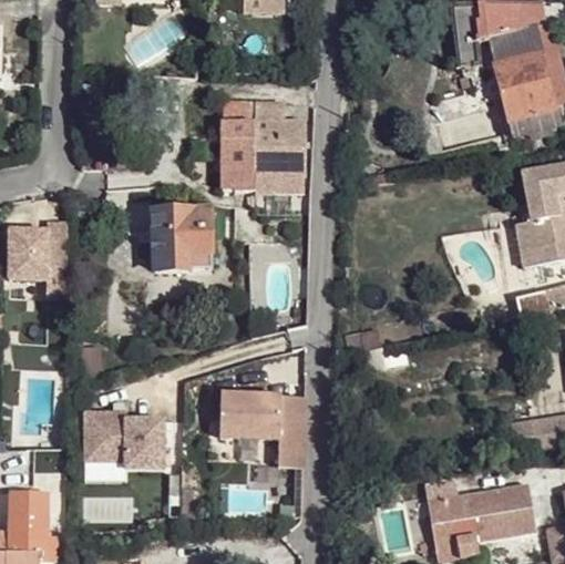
[(240,0),(240,9),(280,9),(280,0),(240,0)]
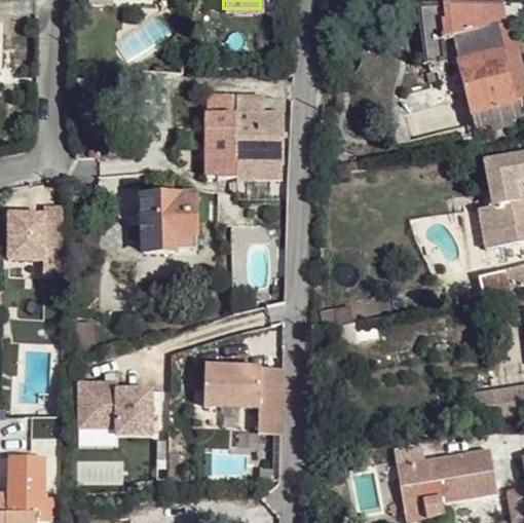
[(450,36),(475,126),(517,116),(491,24),(503,20),(500,1),(416,3),(421,44),(442,38),(450,36)]
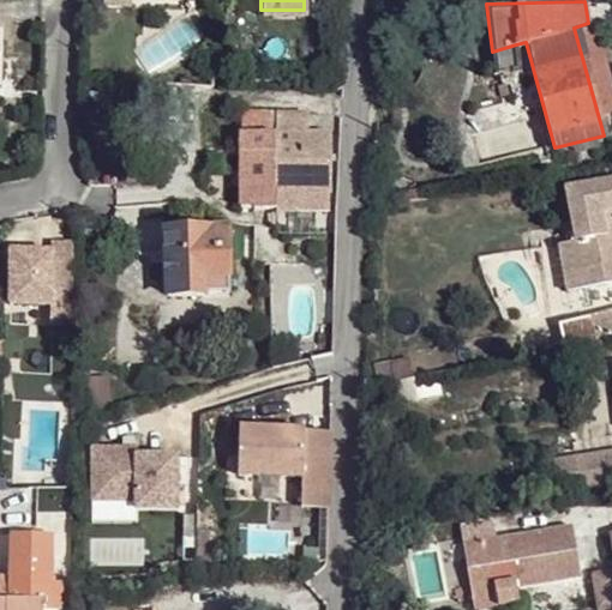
[(574,28),(604,136),(611,132),(611,89),(593,22),(588,23),(574,28)]
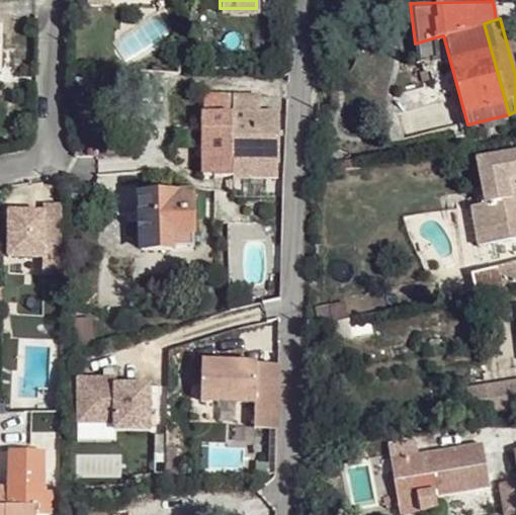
[(415,44),(417,62),(438,60),(435,37),(415,44)]
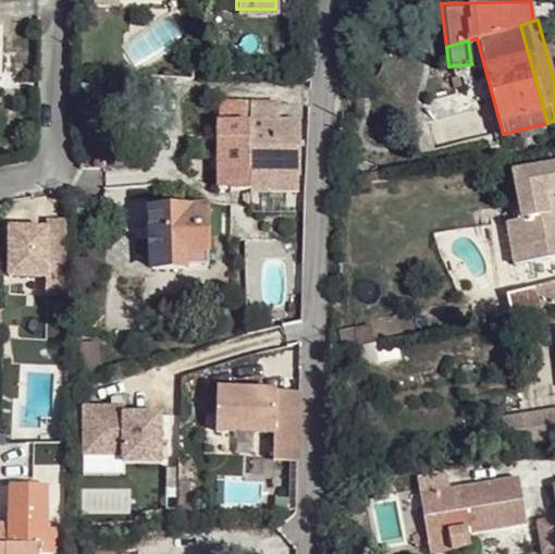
[(229,186),(229,187),(297,187),(296,172),(298,172),(299,120),(299,118),(278,118),(278,99),(216,99),(216,119),(216,138),(216,185),(229,186)]
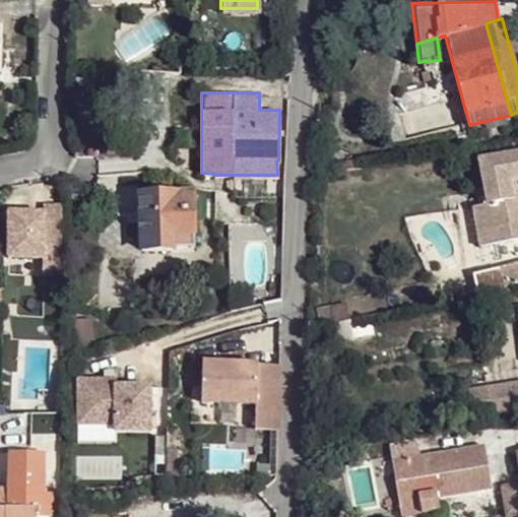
[(471,205),(478,245),(517,238),(517,150),(477,158),(482,188),(475,189),(478,204),(471,205)]
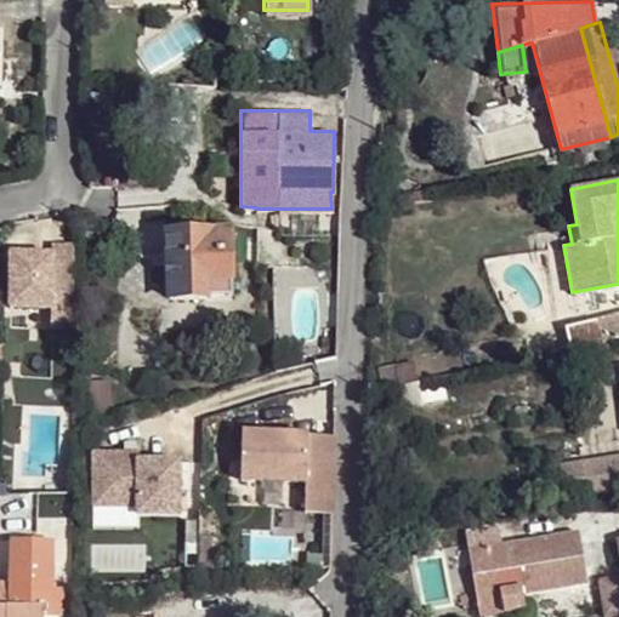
[(404,192),(407,201),(427,198),(426,188),(404,192)]
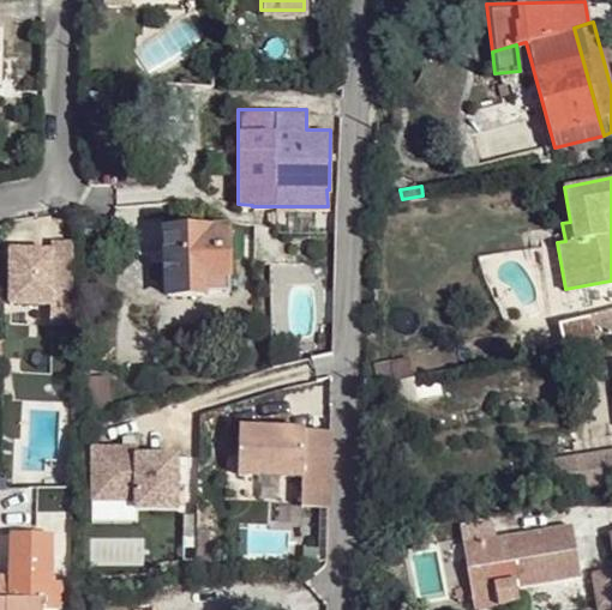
[(165,259),(166,291),(202,293),(202,290),(202,273),(227,272),(225,225),(171,228),(172,259),(165,259)]
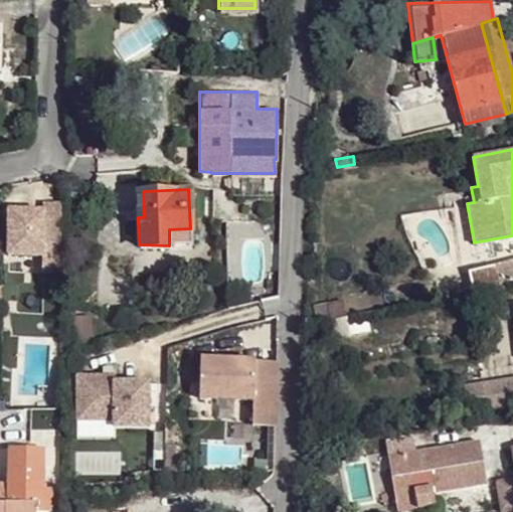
[(58,289),(59,201),(41,201),(41,209),(7,208),(7,253),(41,253),(41,288),(50,288),(58,289)]
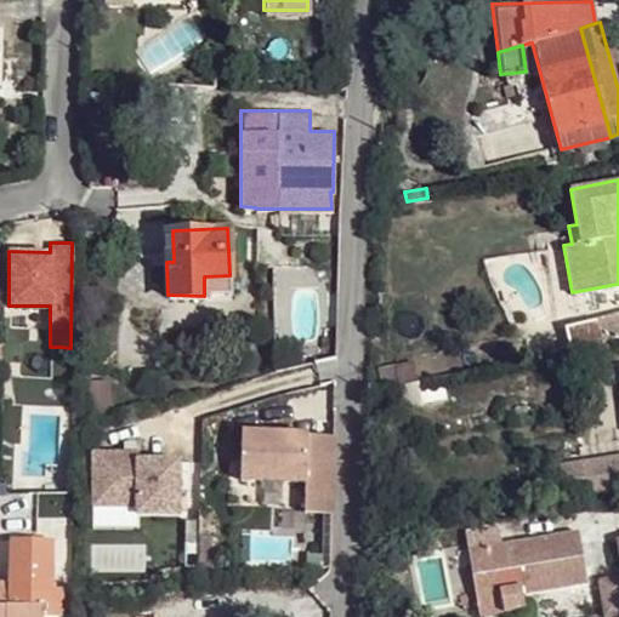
[(204,276),(204,293),(230,293),(230,275),(204,276)]
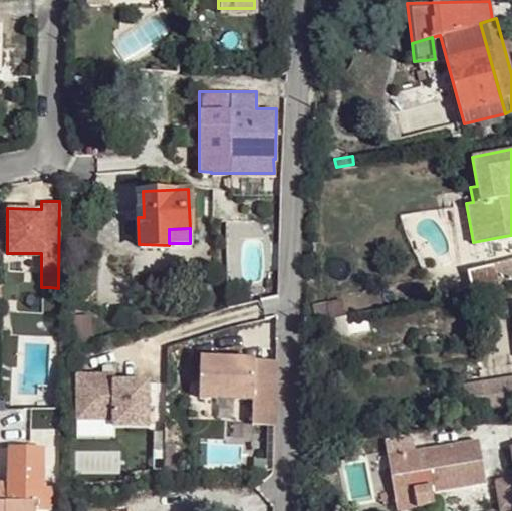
[(511,257),(466,269),(470,288),(498,282),(498,280),(511,276),(511,257)]
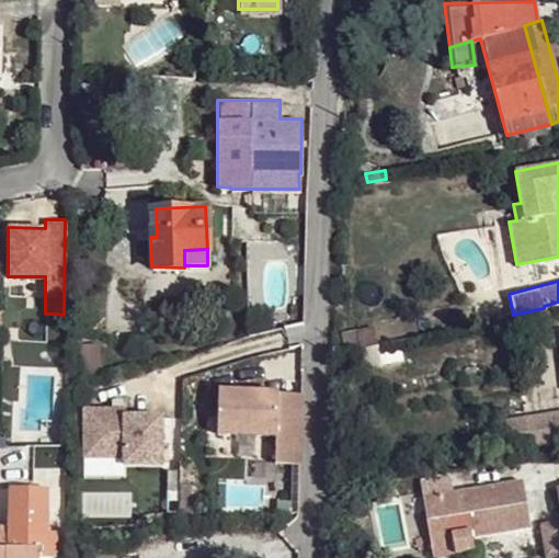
[(354,329),(357,346),(376,343),(373,325),(354,329)]
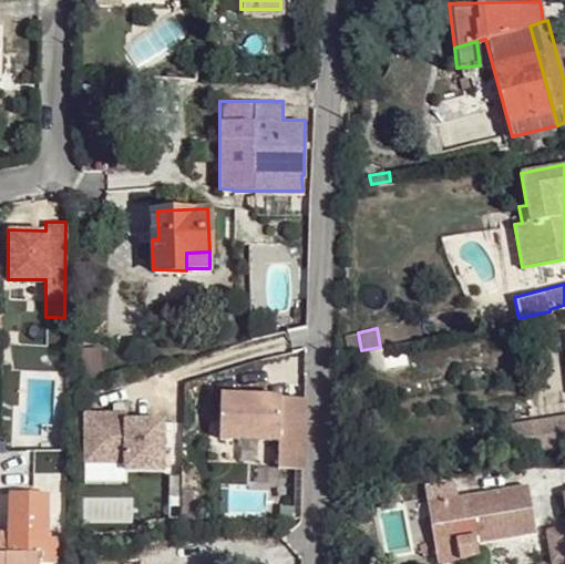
[(361,350),(365,366),(382,362),(380,347),(361,350)]
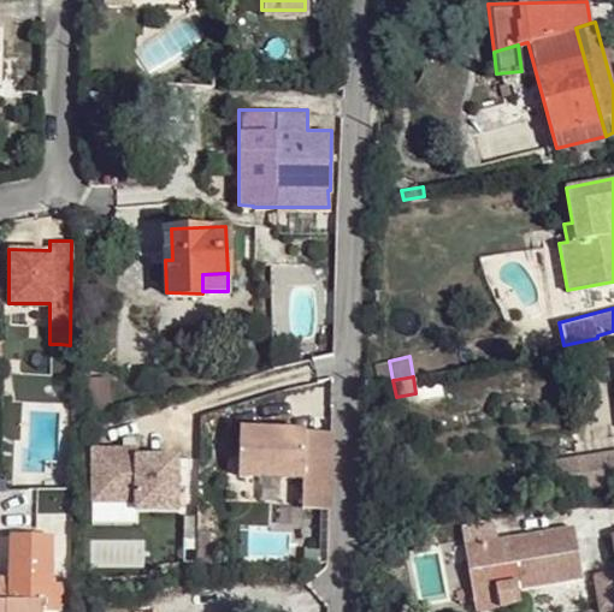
[(238,427),(237,475),(301,476),(301,486),(329,487),(330,431),(238,427)]
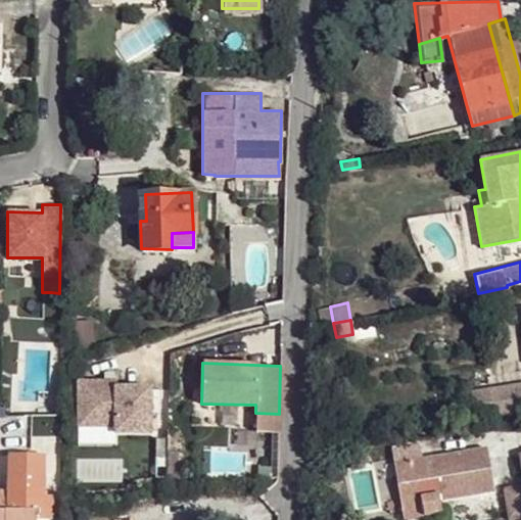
[(115,381),(78,380),(77,425),(114,425),(114,432),(150,433),(150,387),(115,387),(115,381)]
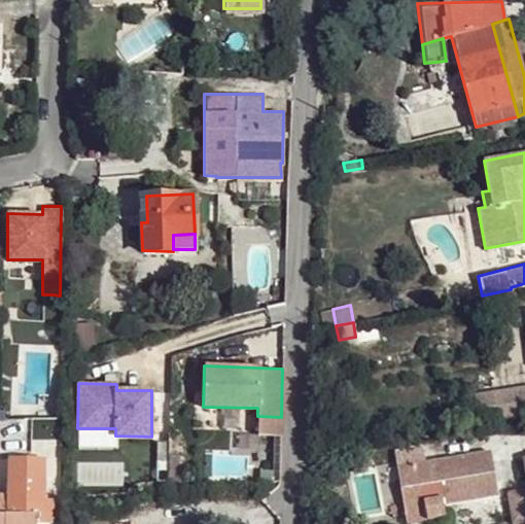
[(524,383),(499,388),(505,420),(524,416),(524,383)]
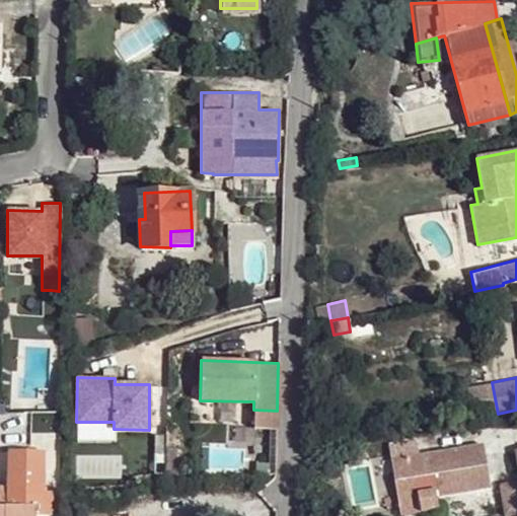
[(277,411),(253,410),(253,427),(269,427),(269,441),(276,441),(277,411)]
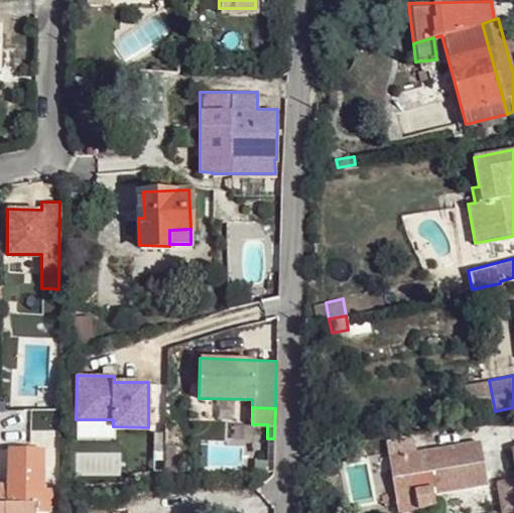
[(113,419),(76,419),(76,436),(113,437),(113,426),(113,419)]
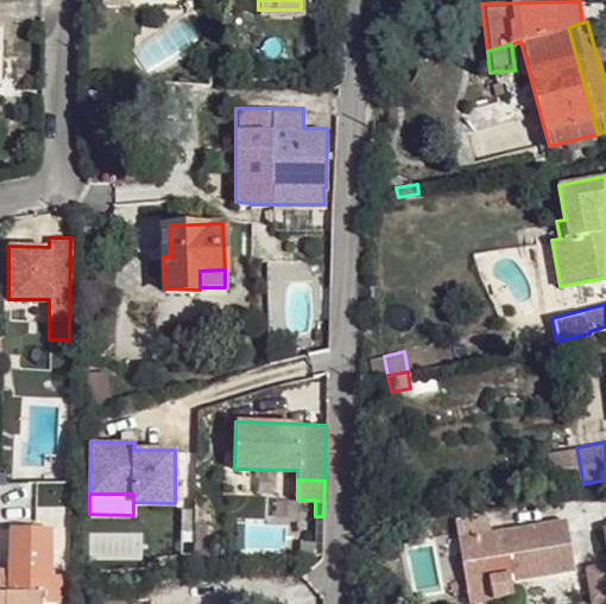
[(456,536),(468,602),(512,593),(510,580),(574,570),(565,519),(488,532),(486,514),(454,520),(456,536)]
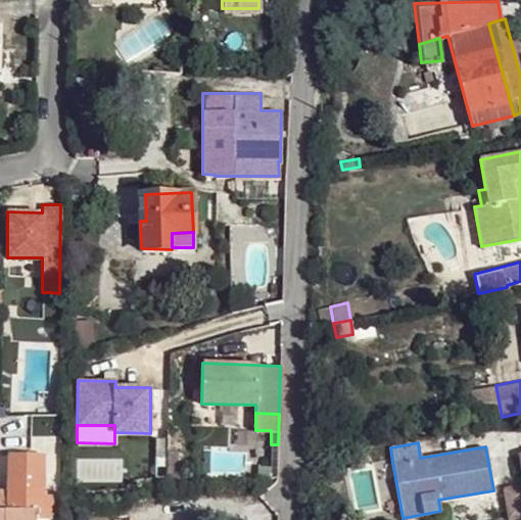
[(278,444),(271,444),(270,465),(255,465),(255,475),(277,475),(278,444)]
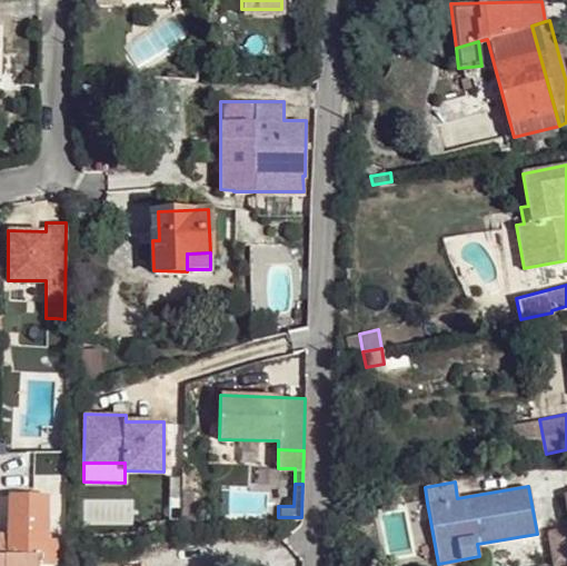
[(566,555),(566,486),(564,487),(566,509),(566,520),(547,525),(553,557),(566,555)]
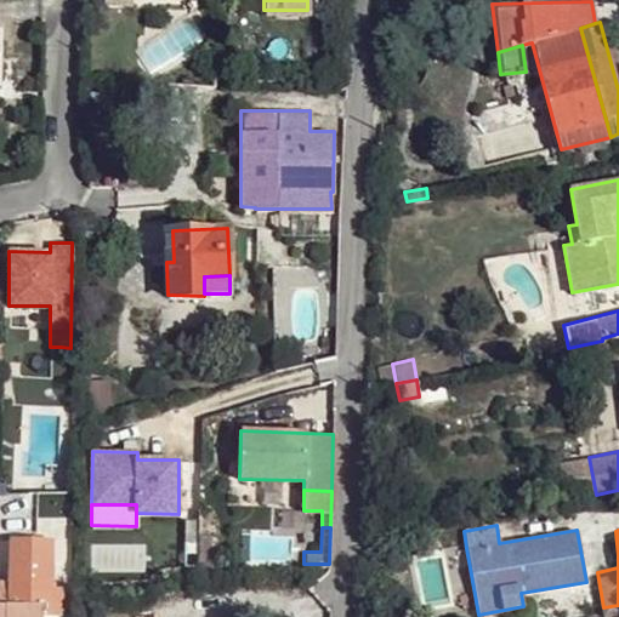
[(0,616),(41,616),(41,612),(61,613),(61,587),(51,588),(51,538),(9,537),(6,580),(0,580),(0,616)]
